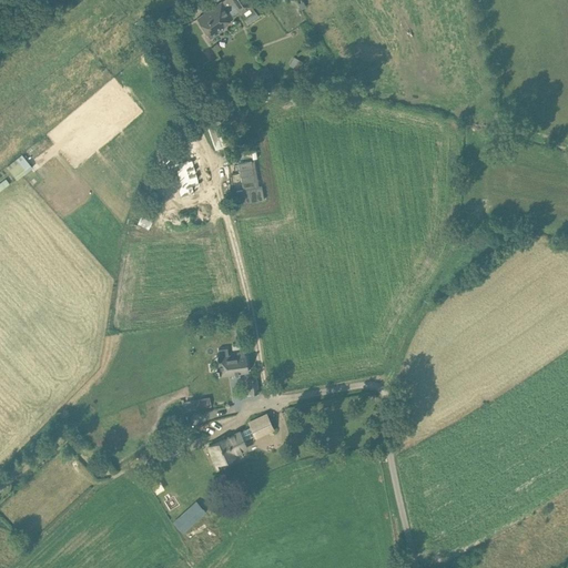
[(223,0),(196,19),(208,36),(209,34),(211,38),(224,29),(222,26),(233,18),(232,16),(239,11),(241,14),(244,19),(255,11),(252,7),(253,6),(249,0),(223,0)]
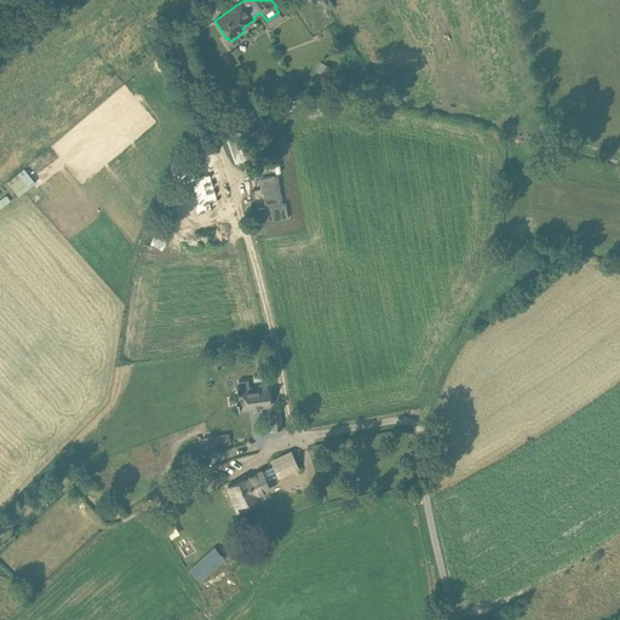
[(246,160),(236,132),(224,137),(234,165),(246,160)]
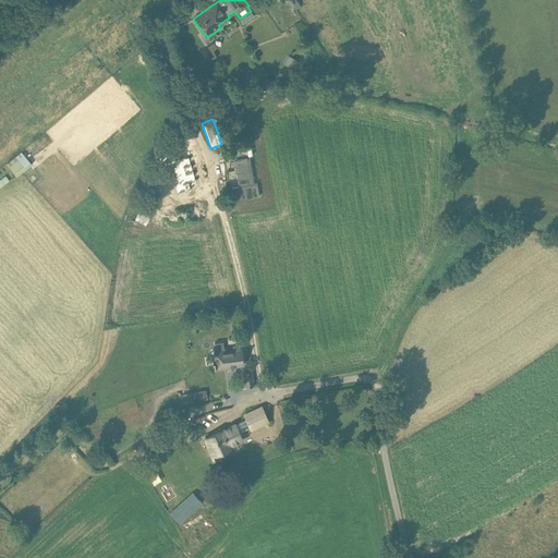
[(27,169),(16,155),(7,164),(16,177),(27,169)]
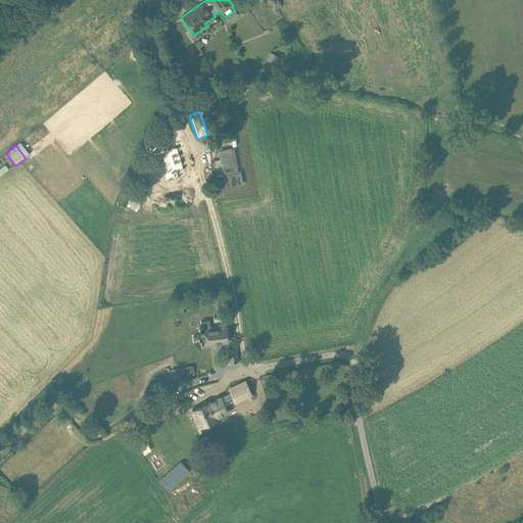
[(234,148),(220,151),(223,175),(218,176),(220,188),(243,184),(241,172),(238,172),(234,148)]
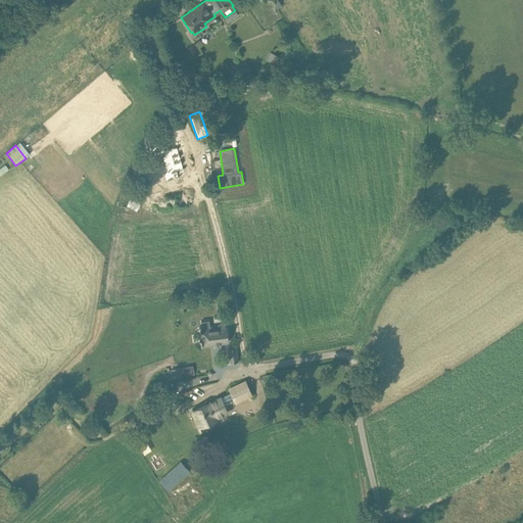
[(178,150),(161,155),(169,179),(184,174),(178,150)]
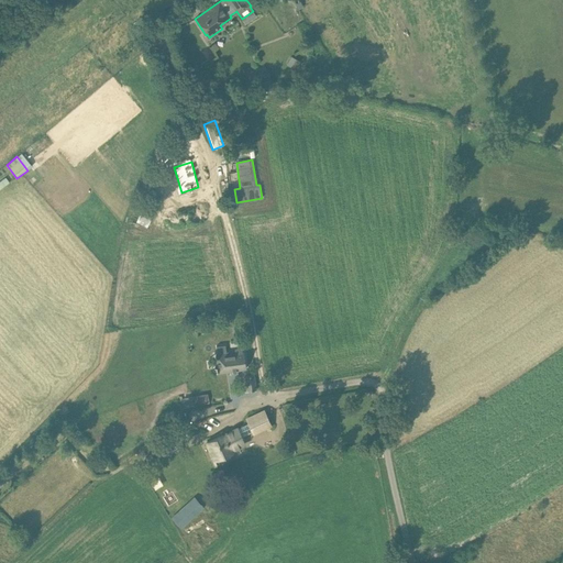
[(242,352),(242,349),(234,350),(235,353),(216,355),(218,373),(245,368),(243,352),(242,352)]
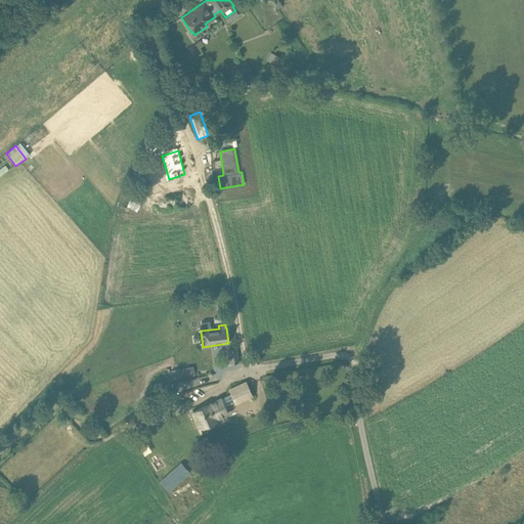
[(238,362),(236,348),(228,349),(230,363),(238,362)]
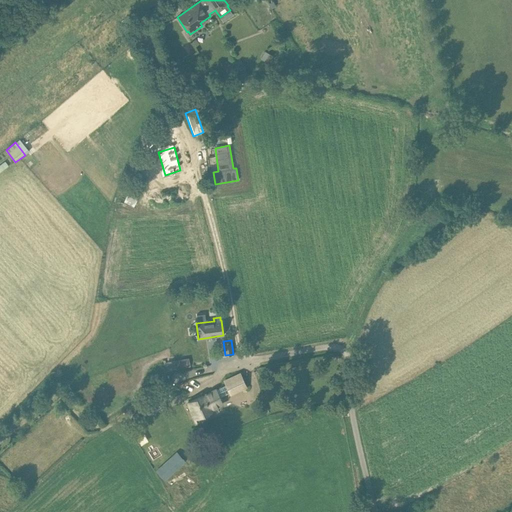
[(187,367),(186,358),(166,362),(168,370),(187,367)]
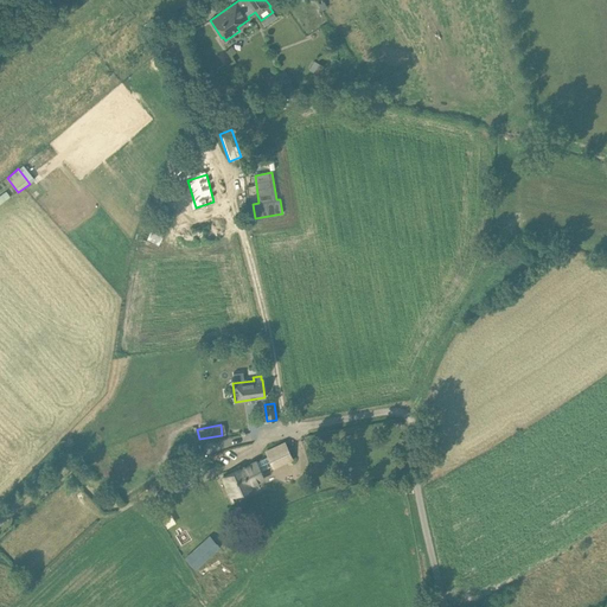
[(256,461),(223,477),(231,496),(250,487),(249,485),(263,479),(260,472),(273,466),(291,458),(285,443),(266,452),(268,455),(256,461)]
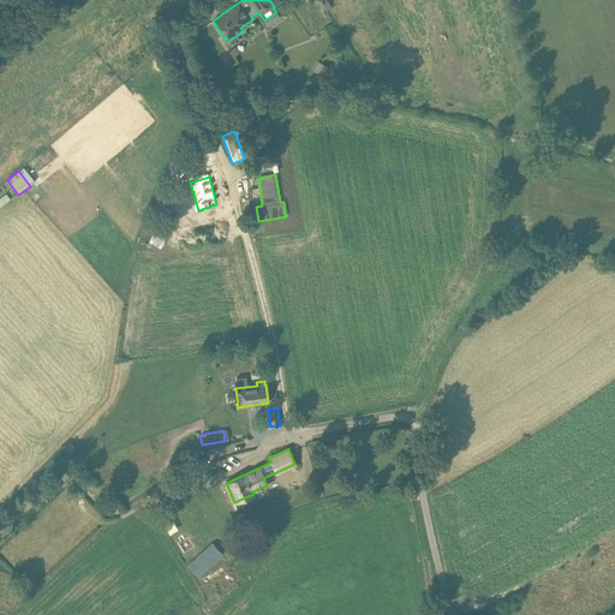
[(172,489),(157,500),(163,508),(178,497),(172,489)]
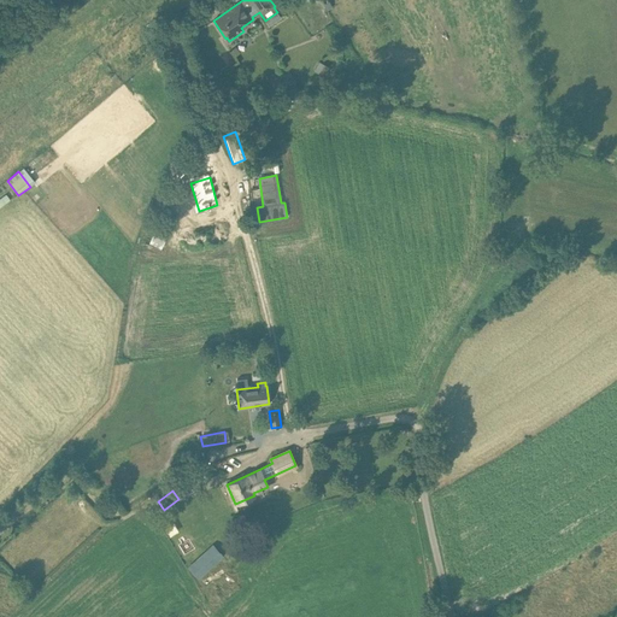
[(213,544),(188,566),(199,579),(224,556),(213,544)]
